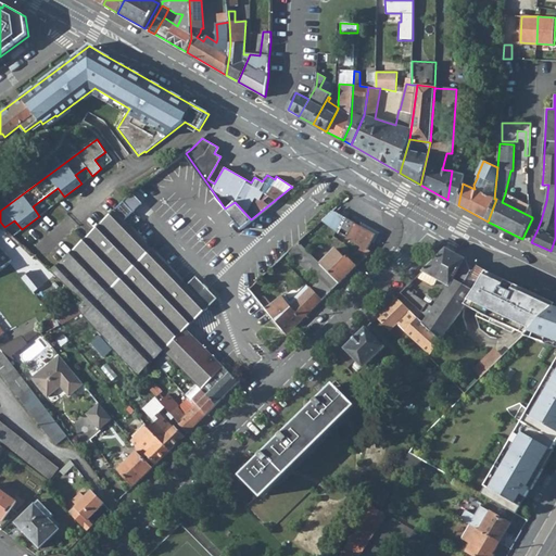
[(452,171),(447,200),(458,205),(463,184),(465,175),(452,171)]
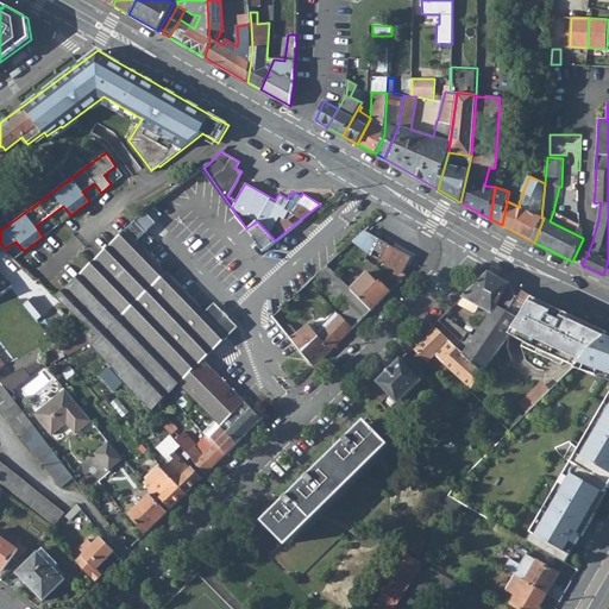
[(203,313),(136,240),(156,221),(146,211),(126,231),(80,275),(182,381),(177,385),(181,388),(186,394),(220,427),(233,414),(245,402),(212,369),(214,366),(214,355),(212,352),(220,344),(227,337),(203,313)]
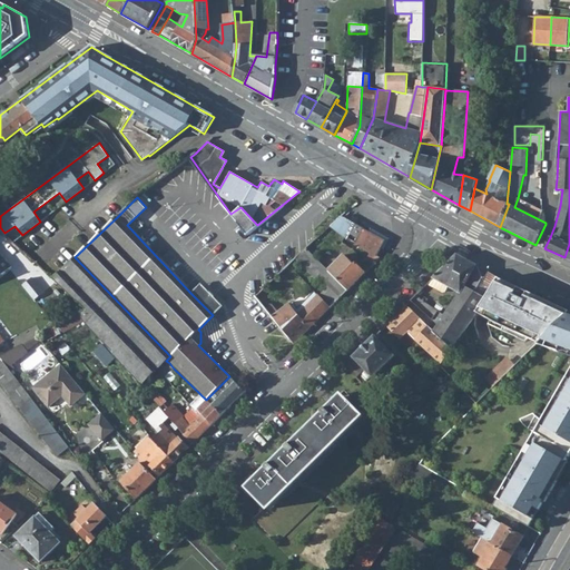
[(518,198),(514,207),(539,219),(542,212),(518,198)]
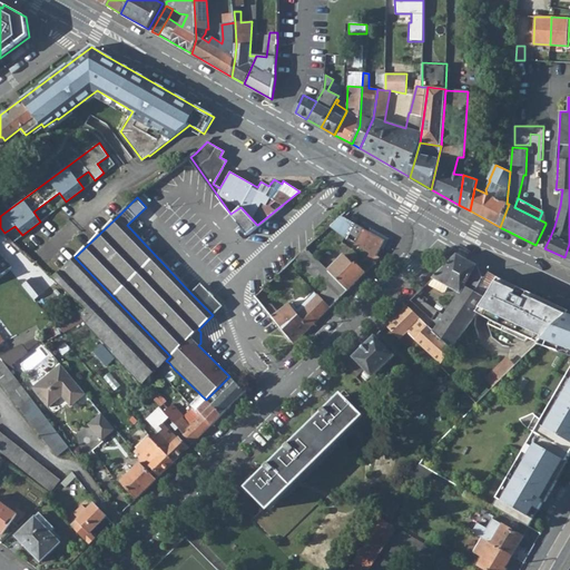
[(231,214),(246,234),(257,225),(241,207),(231,214)]
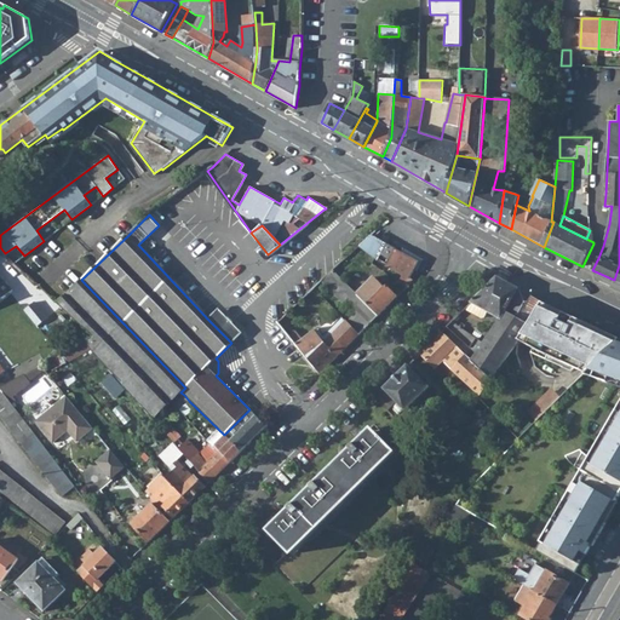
[(397,283),(406,287),(414,280),(409,279),(415,268),(418,269),(423,260),(403,250),(402,252),(372,234),(371,234),(359,245),(375,258),(402,275),(397,283)]
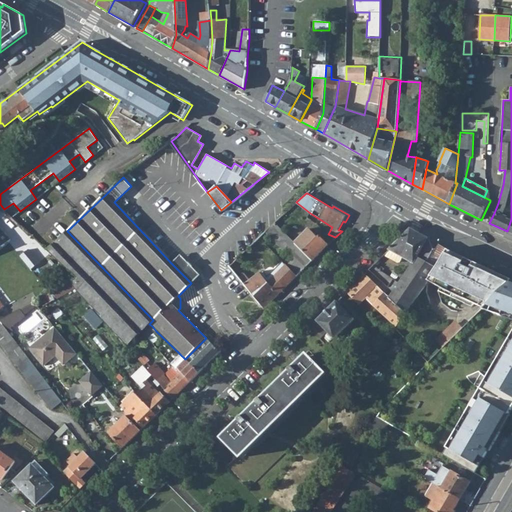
[(239,277),(264,308),(279,294),(296,277),(312,261),(294,242),(275,222),(265,231),(292,259),(286,265),(285,264),(278,270),(284,276),(279,281),(273,275),(267,282),(259,273),(249,281),(243,273),(239,277)]
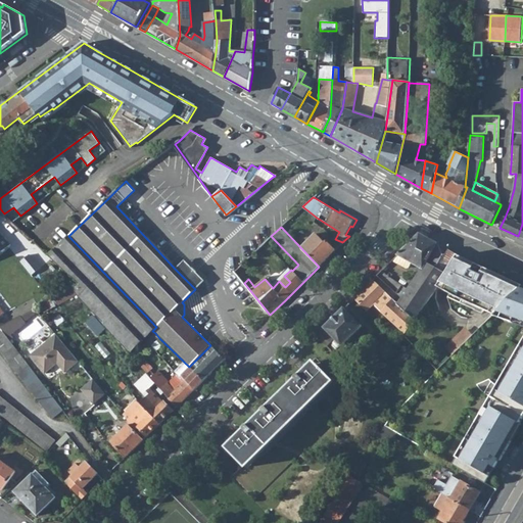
[(0,254),(11,245),(2,233),(0,234),(0,254)]
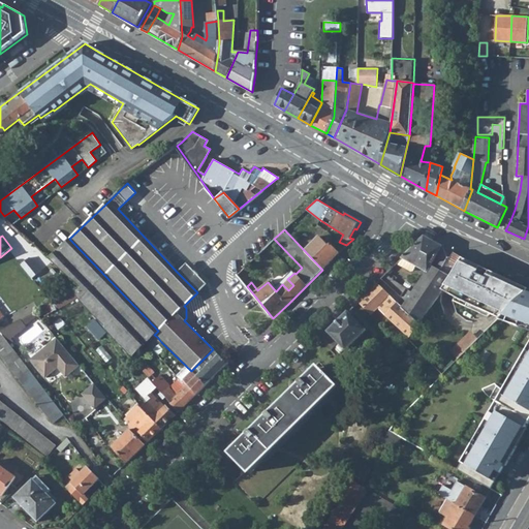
[(319,236),(304,250),(322,270),(339,252),(331,243),(329,245),(319,236)]
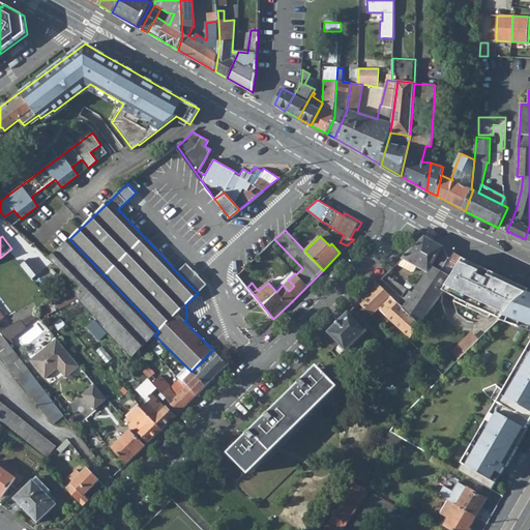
[(403,258),(428,272),(433,265),(443,272),(454,253),(425,236),(408,253),(403,258)]
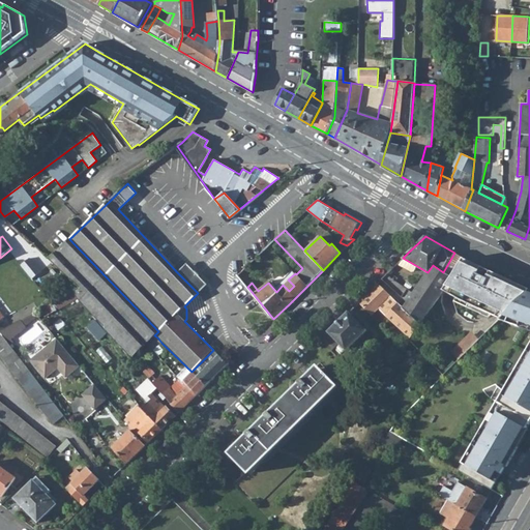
[(77,297),(130,359),(154,335),(158,331),(69,239),(49,259),(80,287),(71,291),(77,297)]
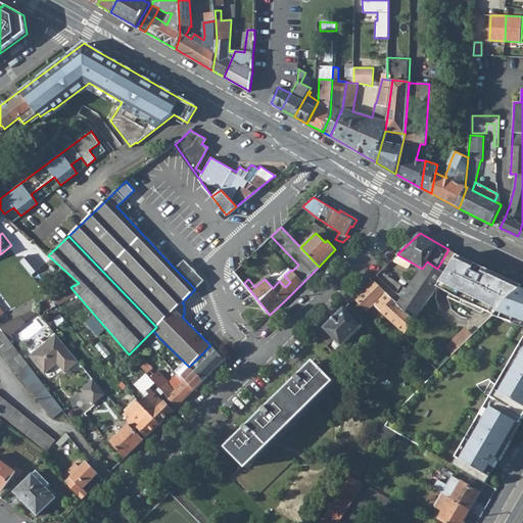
[(397,304),(415,320),(457,254),(448,249),(437,269),(427,262),(422,269),(413,282),(408,289),(401,299),(397,304)]
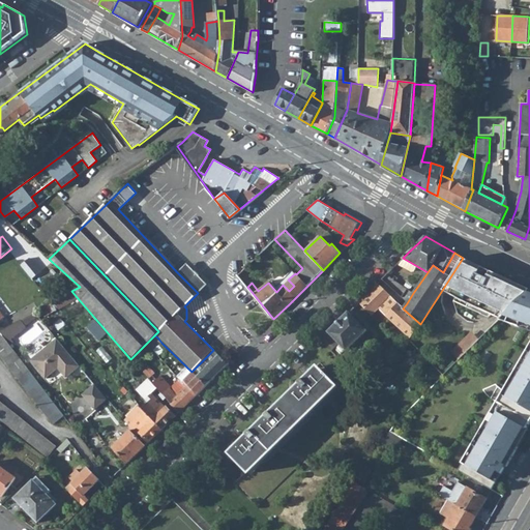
[(527,292),(463,261),(448,286),(506,313),(527,292)]
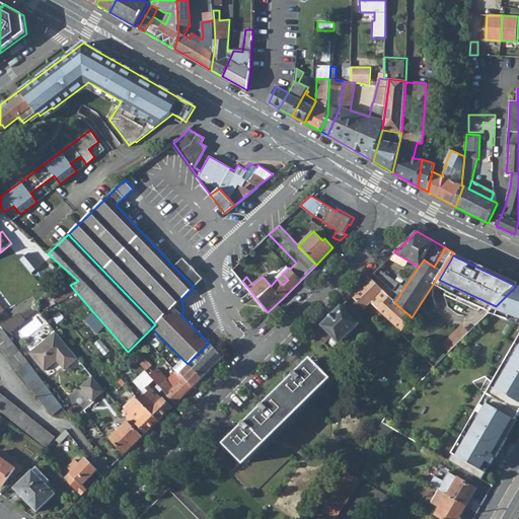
[(173,267),(194,287),(203,278),(182,257),(173,267)]
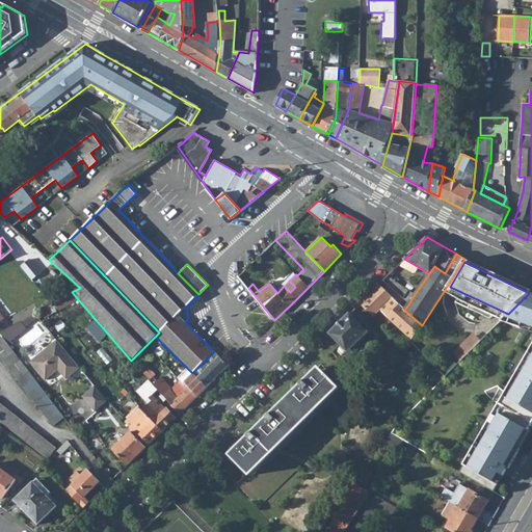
[(239,275),(248,288),(253,284),(242,271),(239,275)]
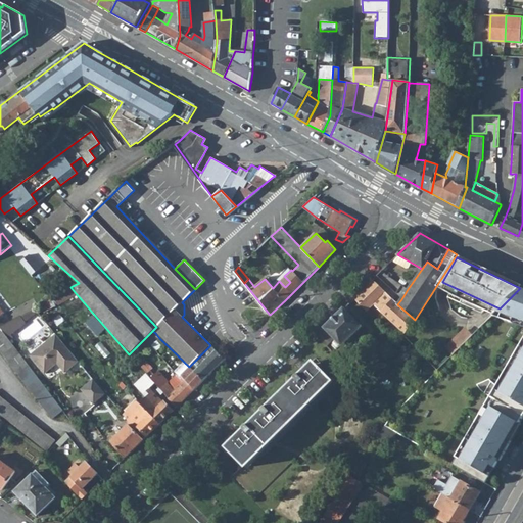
[(395,294),(402,285),(397,281),(382,271),(377,276),(395,294)]
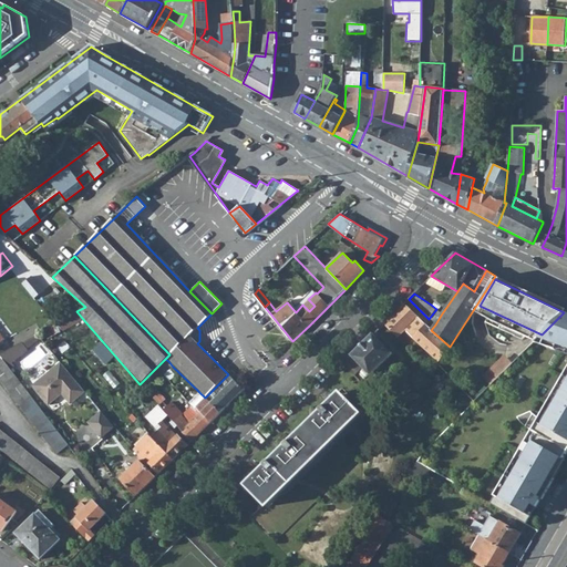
[(436,297),(431,305),(436,309),(442,313),(447,306),(436,297)]
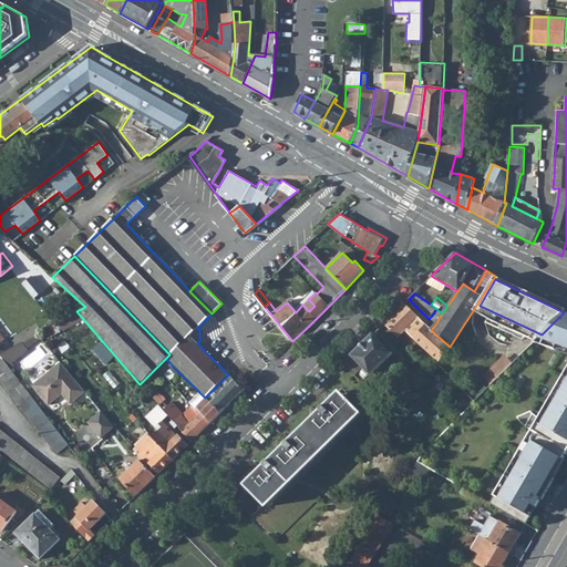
[(405,330),(441,361),(451,349),(431,330),(404,303),(383,323),(398,337),(405,330)]
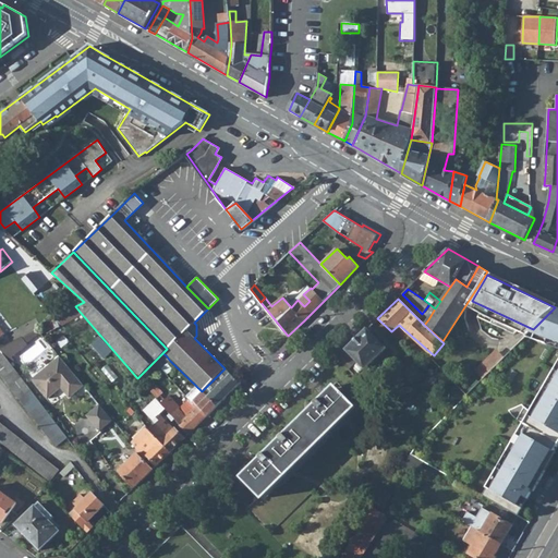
[(435,308),(429,304),(422,314),(428,319),(435,308)]
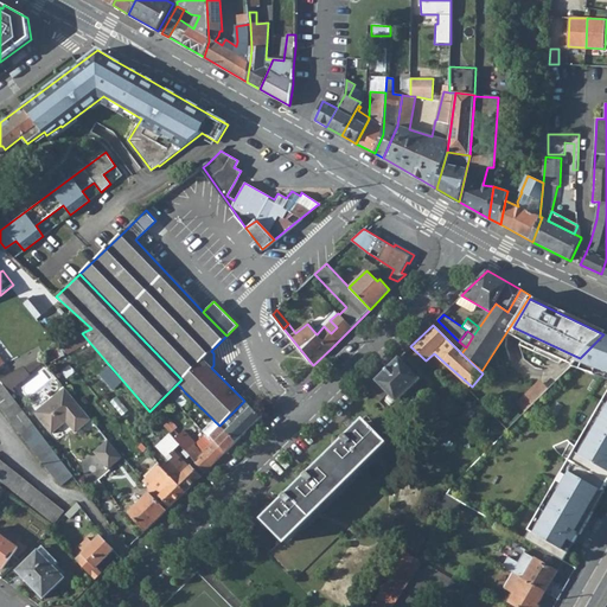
[(66,351),(88,340),(82,333),(62,345),(66,351)]
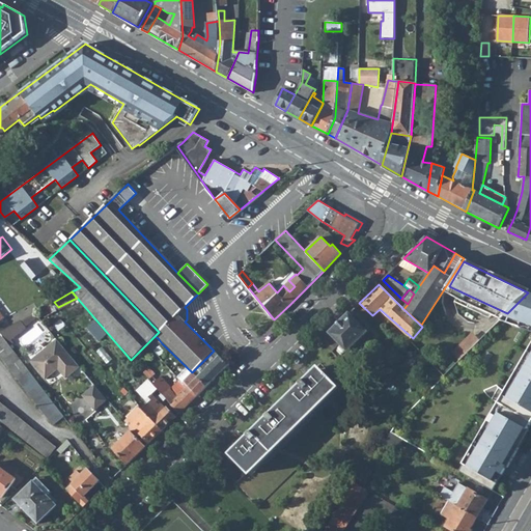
[(530,291),(530,292),(507,315),(530,324),(530,291)]
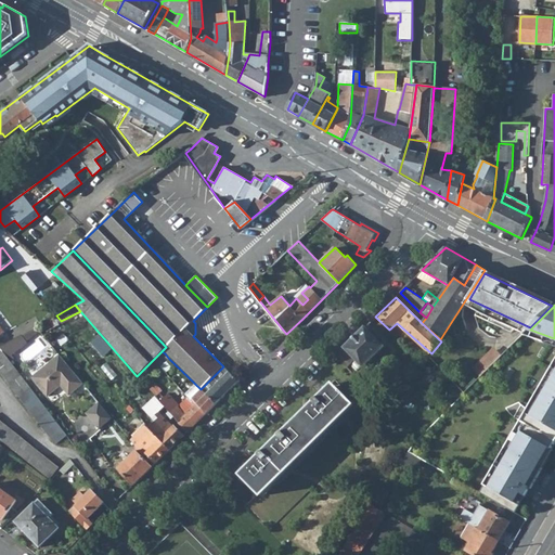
[(43,327),(47,331),(59,322),(56,319),(43,327)]
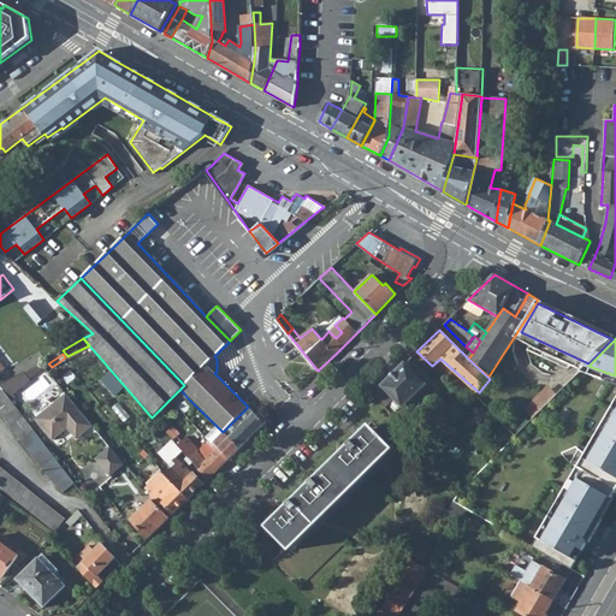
[(372,396),(384,408),(394,398),(403,408),(426,385),(416,375),(419,373),(416,371),(415,373),(404,362),(372,396)]
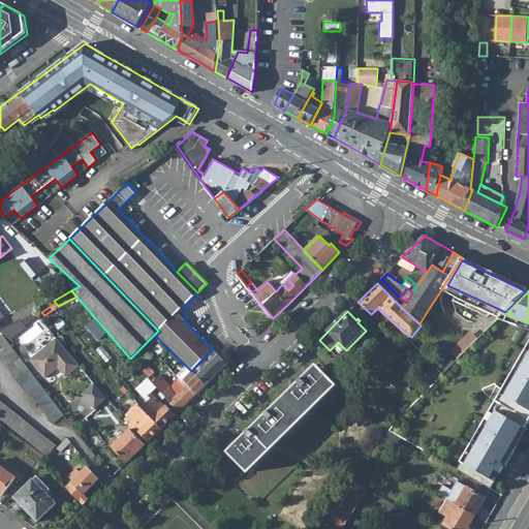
[(0,330),(0,333),(4,338),(8,336),(23,328),(18,321),(3,329),(0,330)]
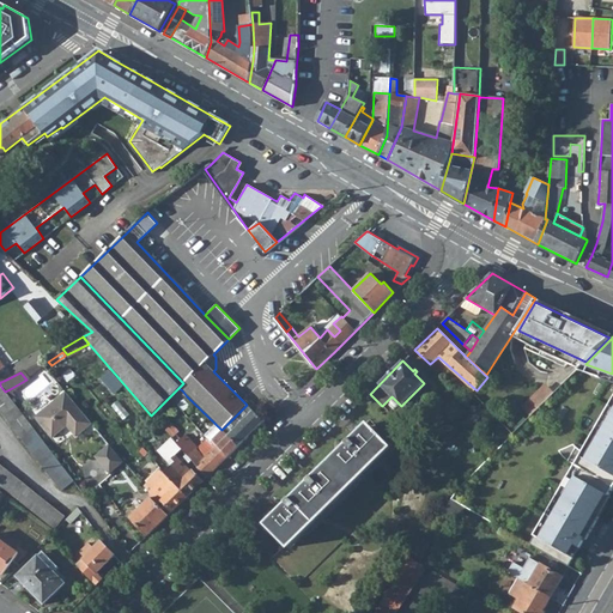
[(547,382),(523,406),(533,414),(556,392),(547,382)]
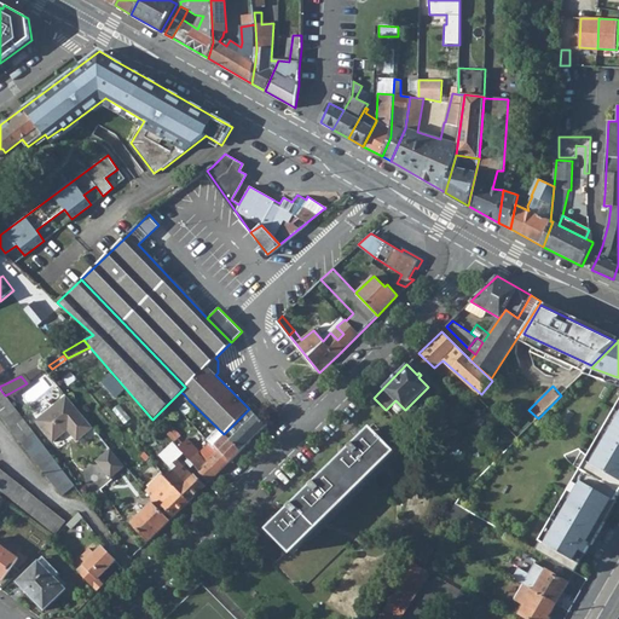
[(0,415),(21,443),(34,433),(10,403),(5,395),(0,389),(0,415)]
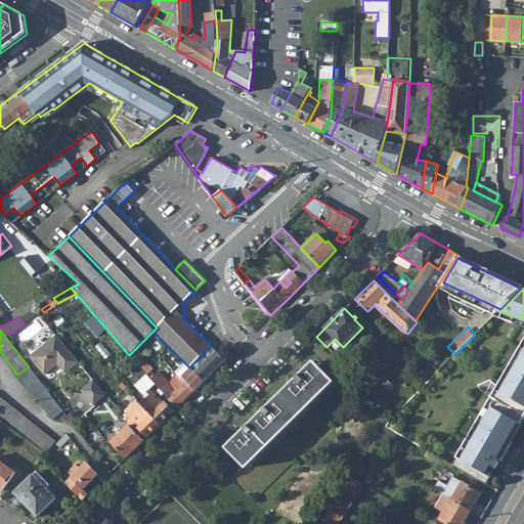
[(151,347),(160,339),(156,334),(146,342),(149,345),(151,347)]
